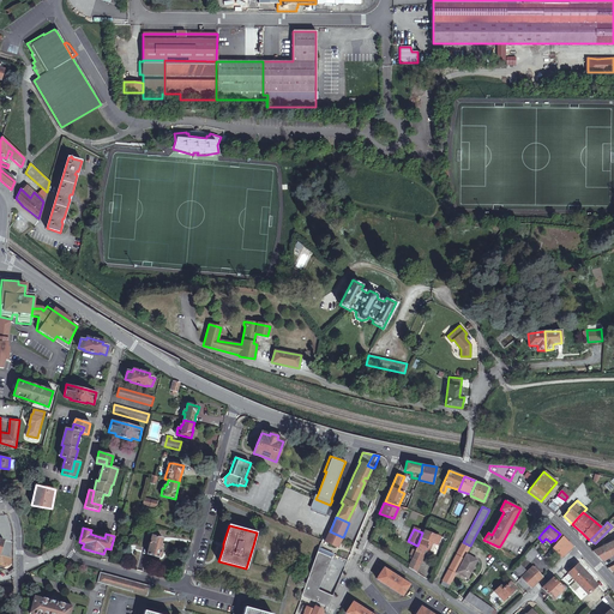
[(423,530),(422,533),(417,546),(415,551),(422,553),(423,549),(427,551),(428,552),(433,542),(437,545),(440,537),(435,535),(423,530)]
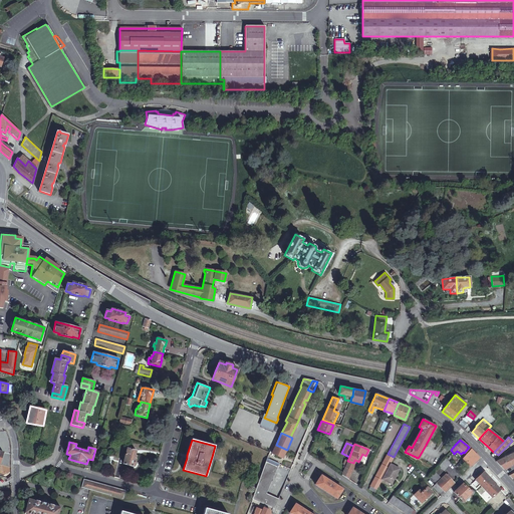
[(287,450),(276,445),(272,453),(283,458),(287,450)]
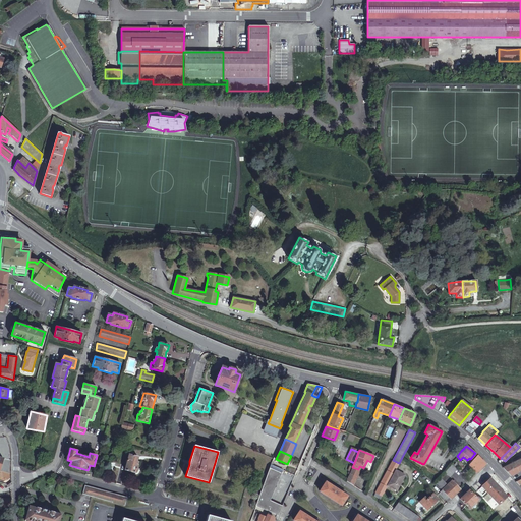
[(138,457),(128,455),(125,470),(136,472),(138,465),(136,464),(137,461),(138,457)]
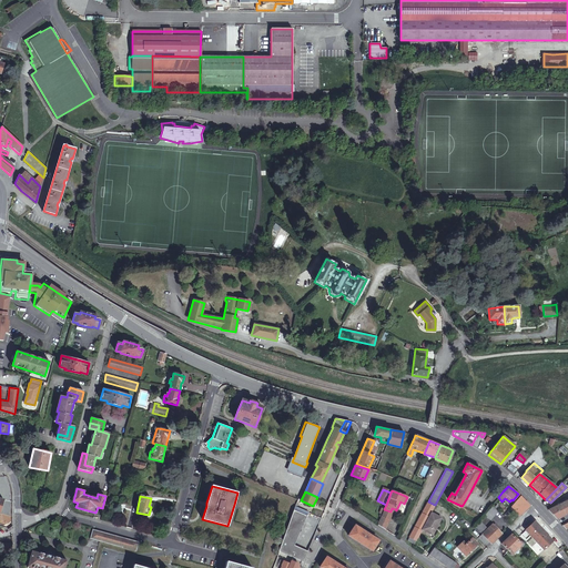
[(529,506),(520,497),(517,500),(513,507),(519,515),(528,506),(529,506)]
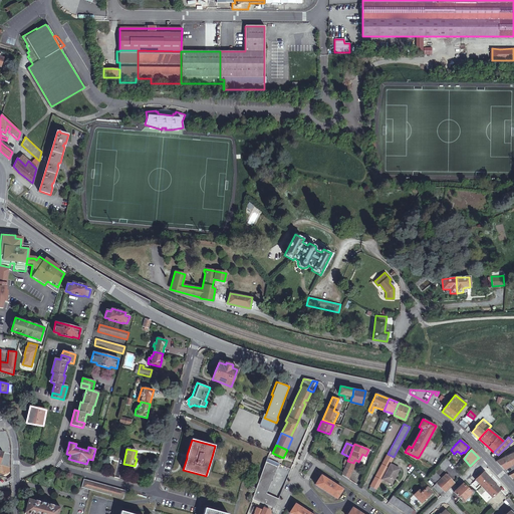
[(468,453),(467,452),(461,459),(469,467),(470,466),(464,459),(468,453)]
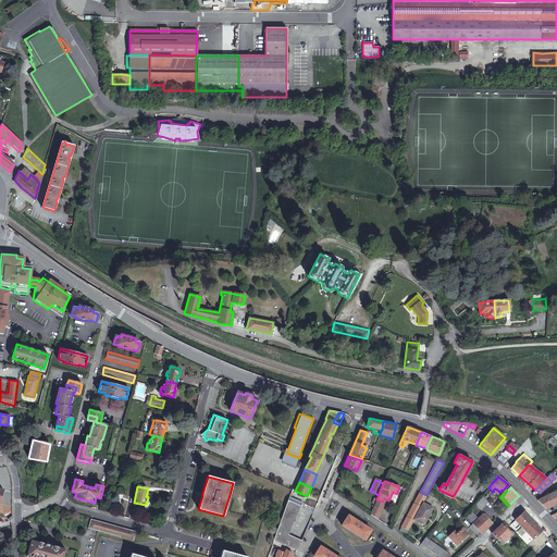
[(408,530),(415,519),(423,503),(425,497),(419,493),(400,527),(401,527),(408,530)]
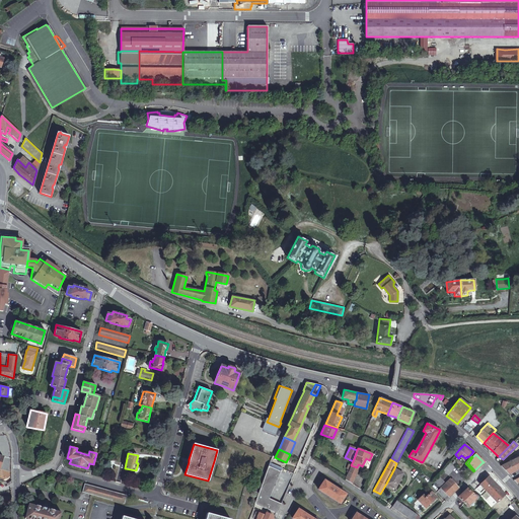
[(515,470),(511,460),(501,465),(508,474),(515,470)]
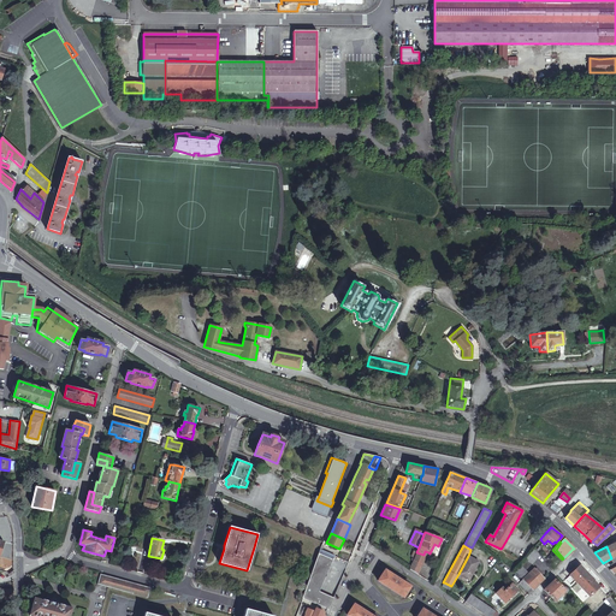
[(539,555),(533,549),(525,558),(531,563),(539,555)]
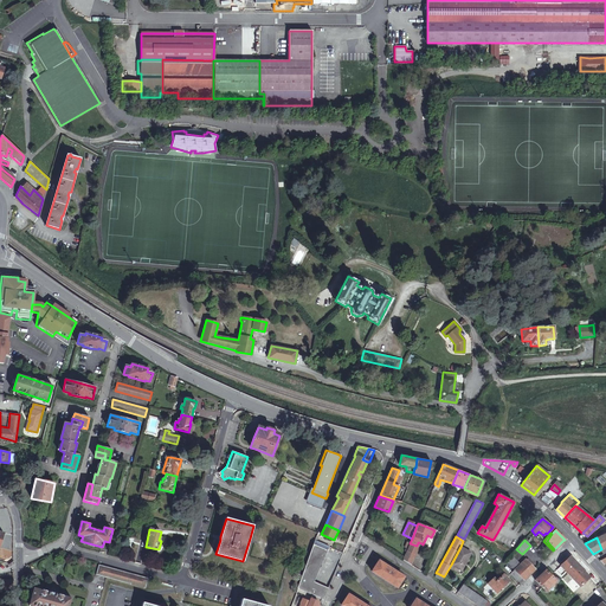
[(329,547),(315,541),(309,555),(297,588),(323,600),(328,588),(314,581),(329,547)]
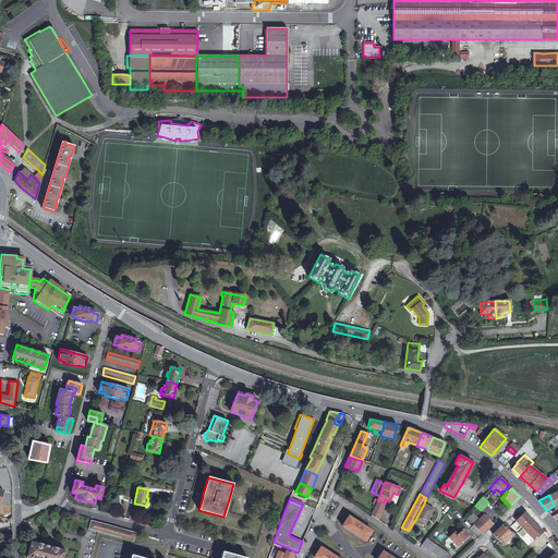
[(374,506),(383,510),(386,504),(384,502),(377,500),(374,506)]
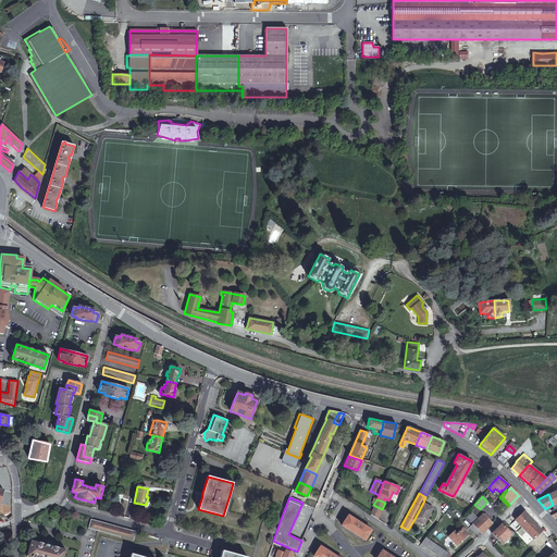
[(432,508),(423,503),(415,519),(423,523),(430,512),(431,511),(432,508)]
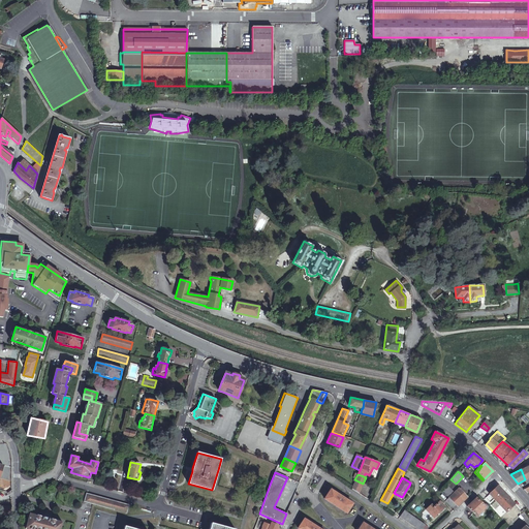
[(359,493),(363,484),(354,479),(351,488),(359,493)]
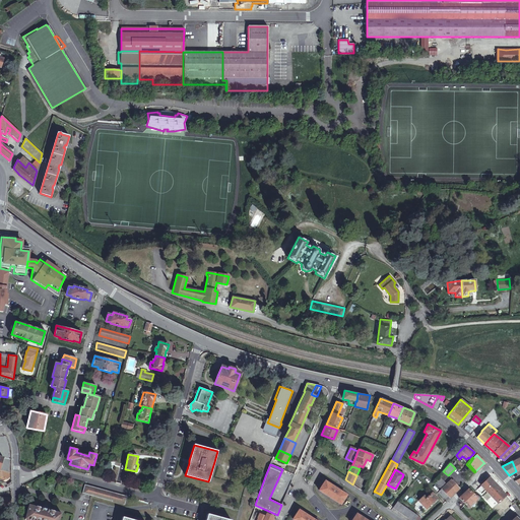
[(445,482),(440,477),(435,482),(440,488),(445,482)]
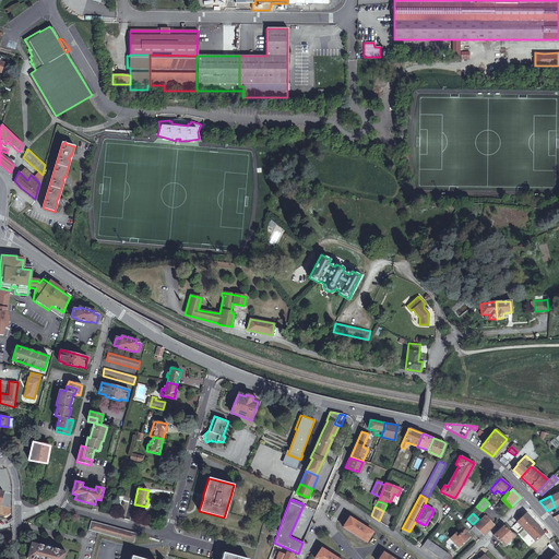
[(531,518),(525,513),(516,522),(535,540),(543,533),(530,519),(531,518)]
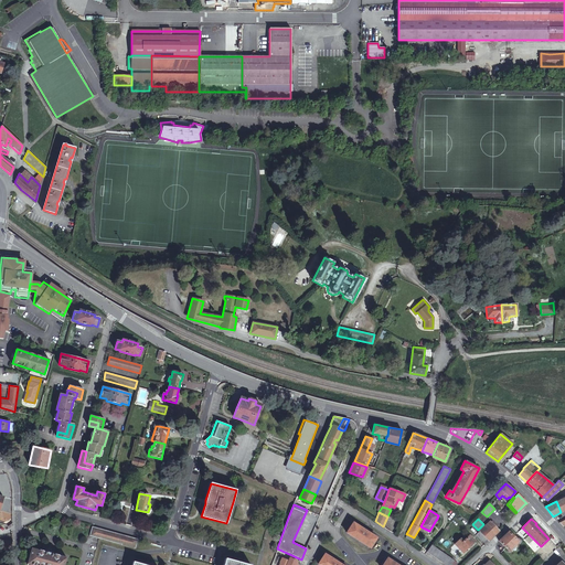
[(489,521),(479,531),(487,539),(488,541),(499,531),(489,521)]
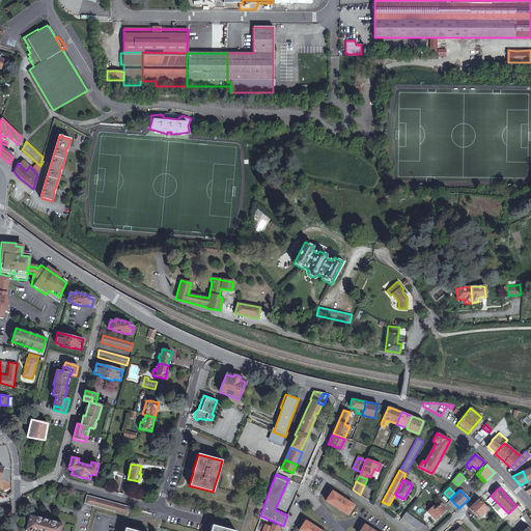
[(340,497),(331,492),(326,501),(347,514),(353,505),(343,499),(344,499),(341,497),(340,497)]
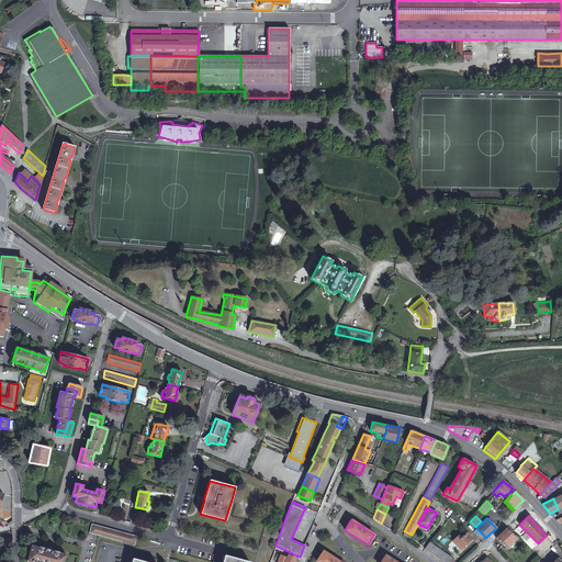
[(92,524),(91,524),(89,532),(135,546),(137,537),(92,524)]
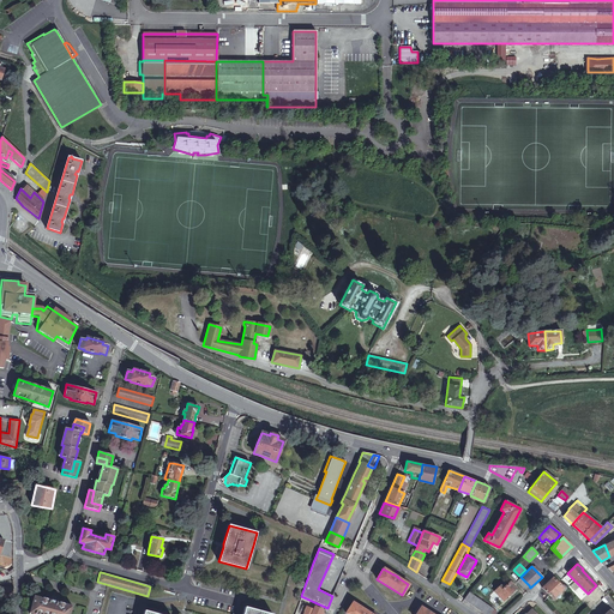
[(524,589),(529,585),(521,577),(517,582),(524,589)]
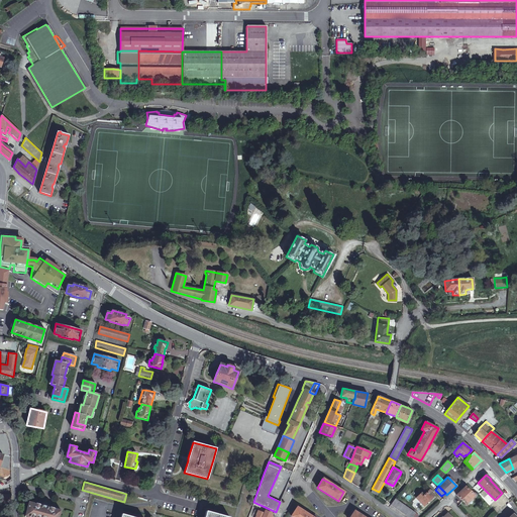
[(472,493),(464,486),(451,499),(454,502),(458,498),(461,500),(466,504),(474,496),(473,495),(474,494),(472,492),(472,493)]
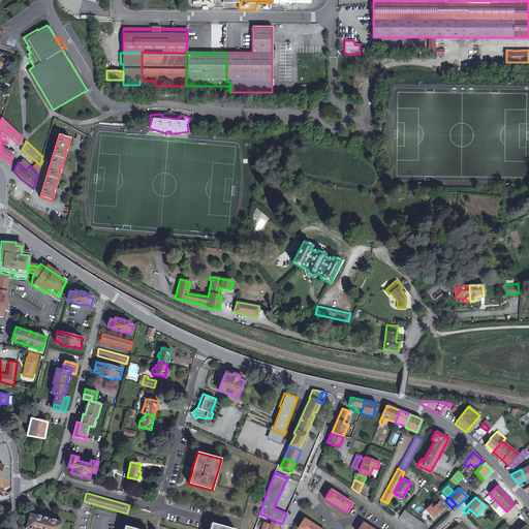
[(444,506),(439,500),(433,506),(431,504),(426,509),(433,517),(444,506)]
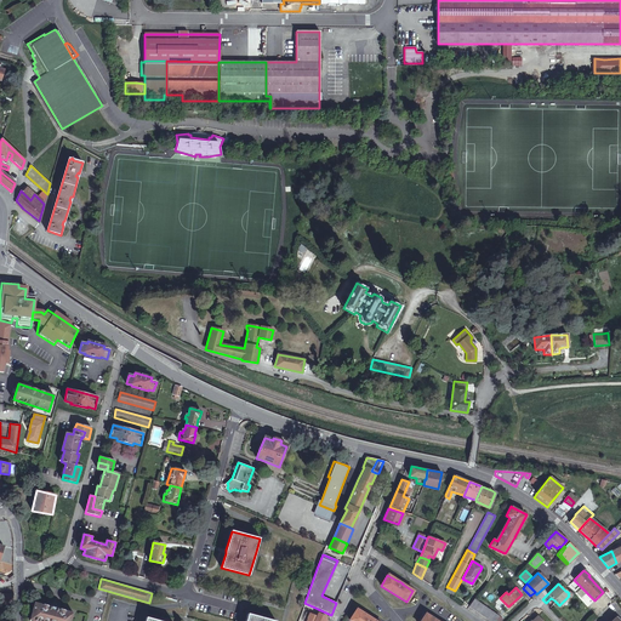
[(13,594),(0,593),(0,604),(13,604),(13,594)]
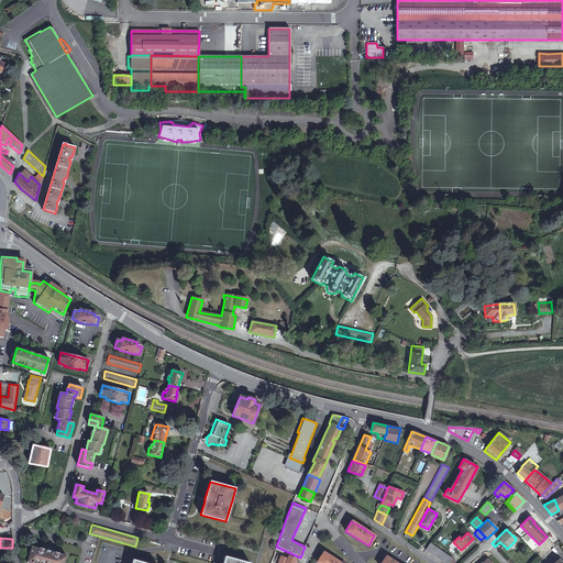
[(449,562),(452,558),(430,542),(428,545),(426,549),(445,562),(449,562)]
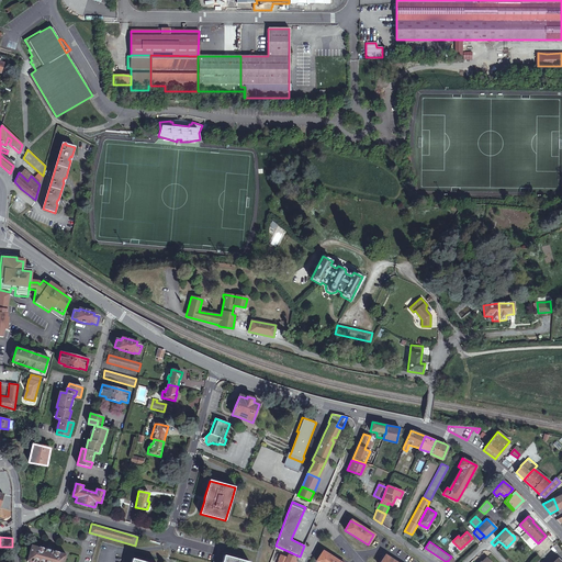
[(64,561),(66,554),(31,546),(27,559),(33,561),(64,561)]
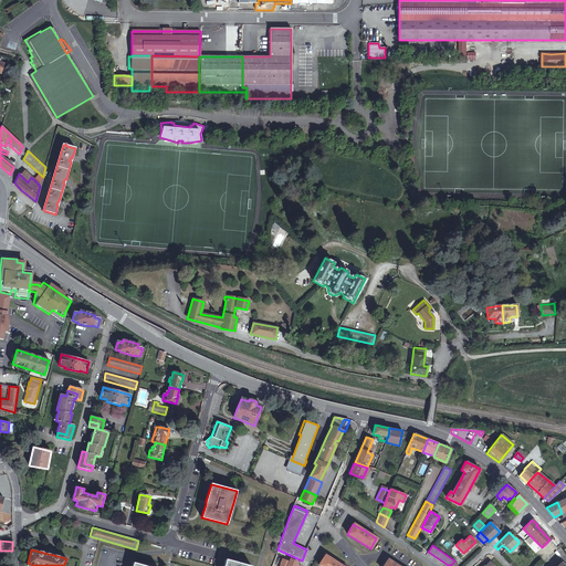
[(335,562),(325,555),(318,565),(321,565),(342,565),(338,564),(339,563),(335,561),(335,562)]
